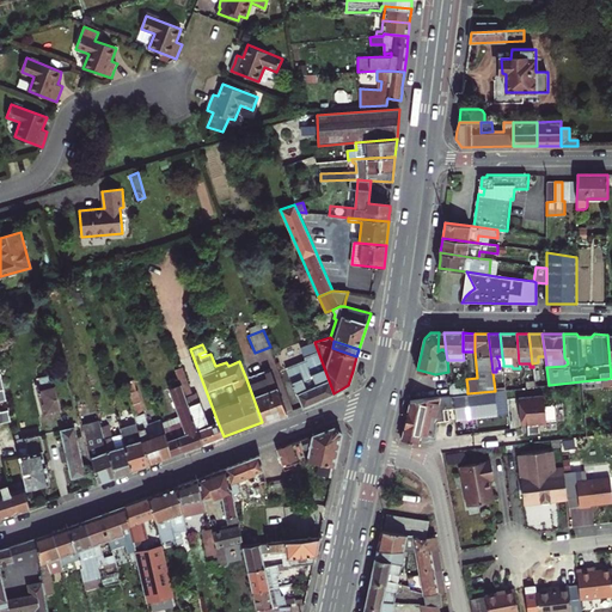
[(286,368),(303,407),(311,403),(323,398),(334,393),(318,352),(304,357),(305,360),(286,368)]
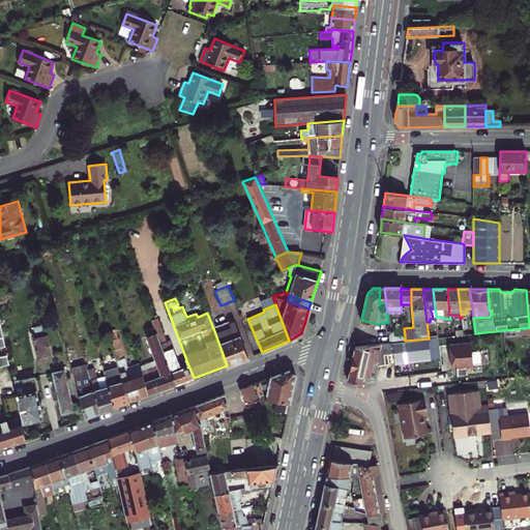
[(157,318),(153,320),(157,332),(177,384),(185,381),(194,378),(188,365),(180,369),(170,340),(167,341),(157,318)]
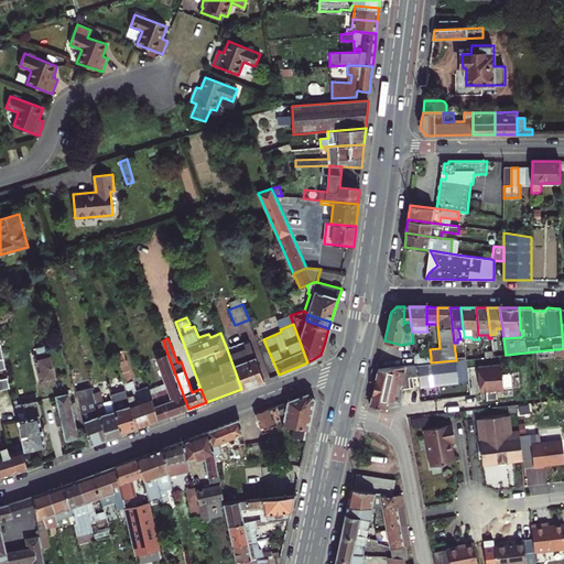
[(249,340),(227,349),(241,389),(252,384),(263,381),(249,340)]
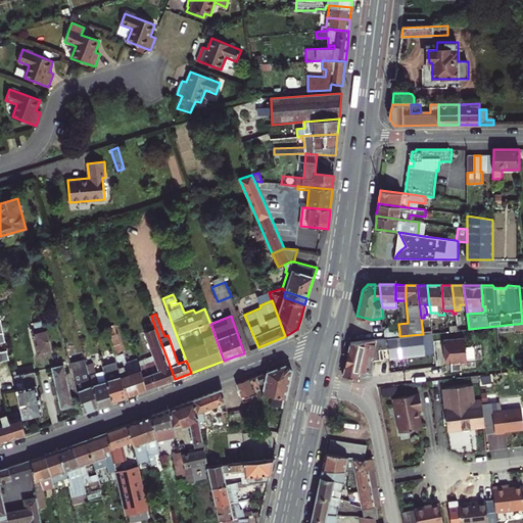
[(0,362),(10,360),(0,319),(0,318),(0,362)]
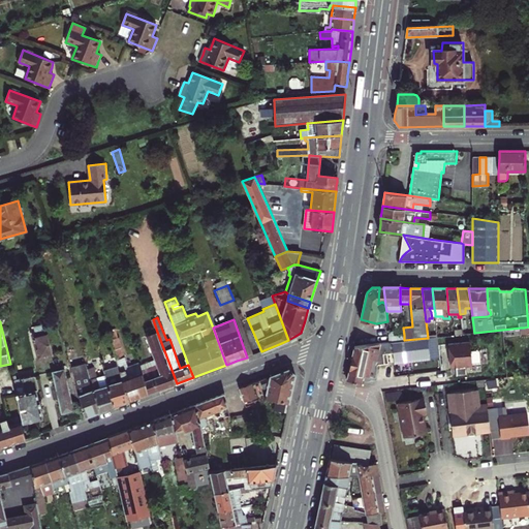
[(53,354),(45,324),(34,327),(36,335),(33,335),(38,358),(45,356),(53,354)]
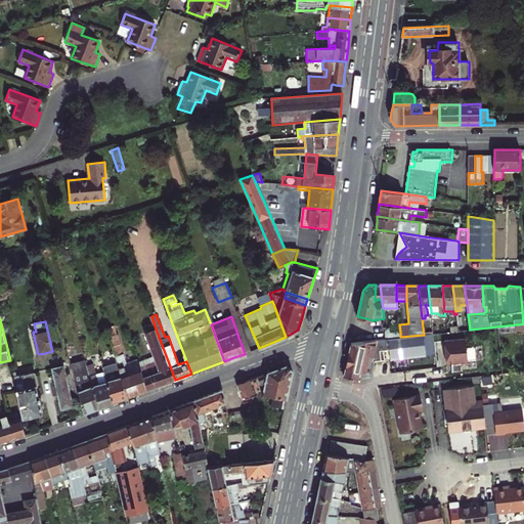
[(147,390),(138,361),(137,359),(127,362),(121,343),(121,344),(115,326),(107,329),(118,363),(128,397),(137,394),(147,390)]
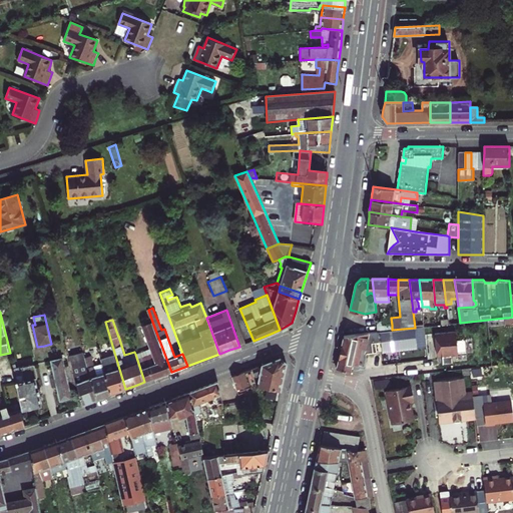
[(171,372),(152,322),(141,326),(149,349),(135,354),(144,382),(157,377),(171,372)]
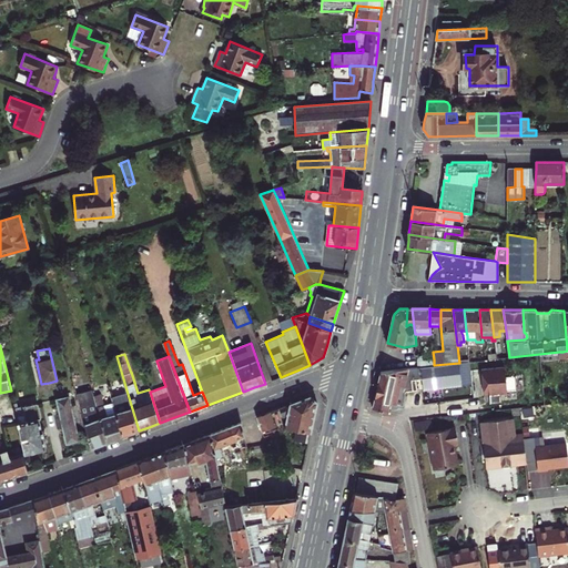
[(432,366),(434,365),(434,359),(423,361),(423,356),(417,356),(418,367),(432,366)]
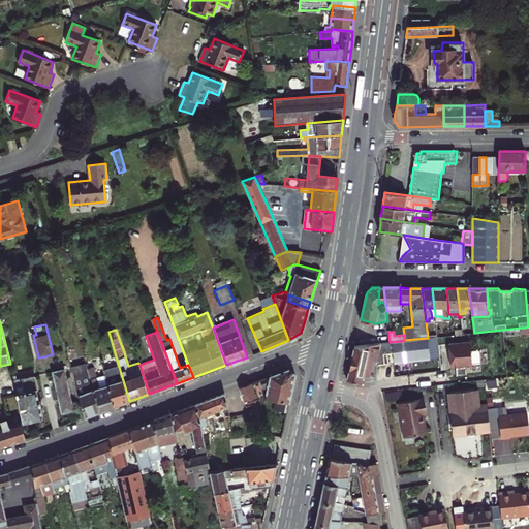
[(404,340),(402,341),(402,346),(397,349),(391,349),(391,351),(394,364),(416,361),(439,358),(438,341),(437,337),(428,338),(404,340)]
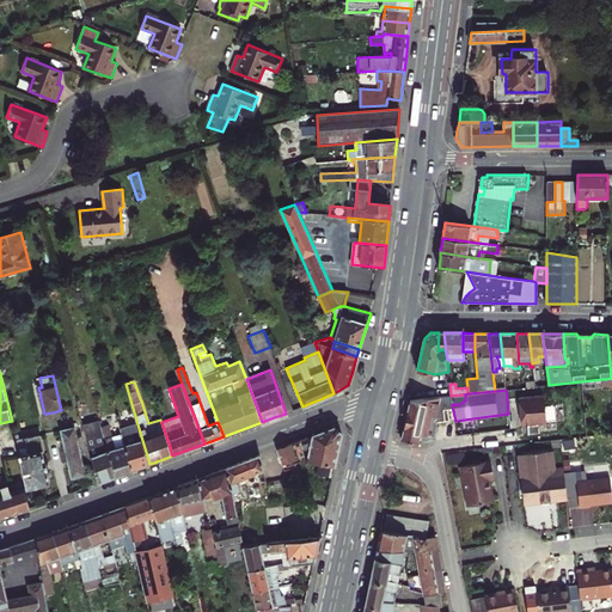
[(465,395),(451,396),(452,404),(459,404),(465,401),(465,395)]
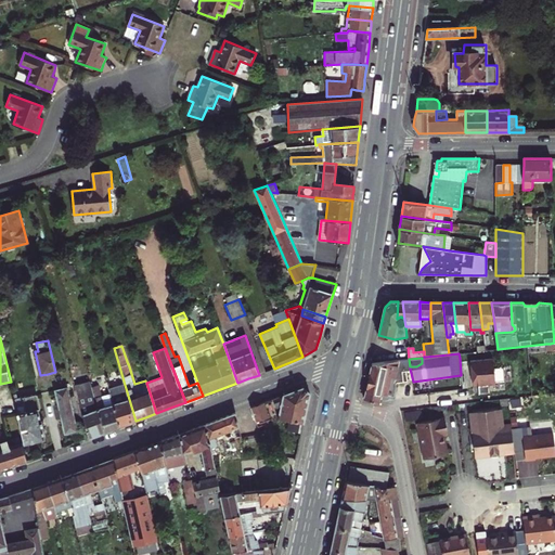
[(493,358),(469,361),(470,381),(474,381),(476,381),(477,392),(488,391),(488,383),(504,382),(502,365),(494,366),(493,358)]
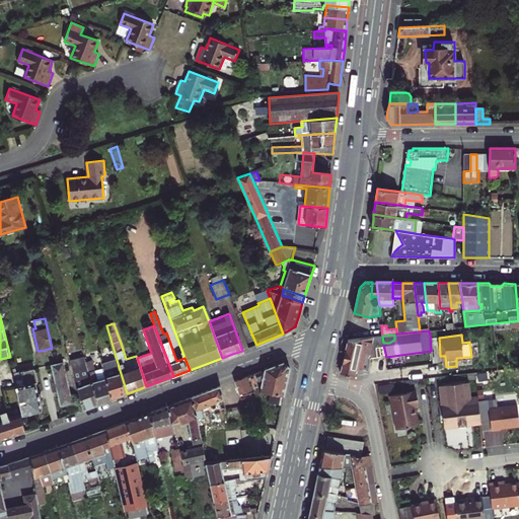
[(341,372),(355,375),(366,374),(366,372),(368,372),(370,364),(370,362),(369,358),(367,358),(367,347),(383,345),(383,343),(382,336),(349,339),(341,372)]
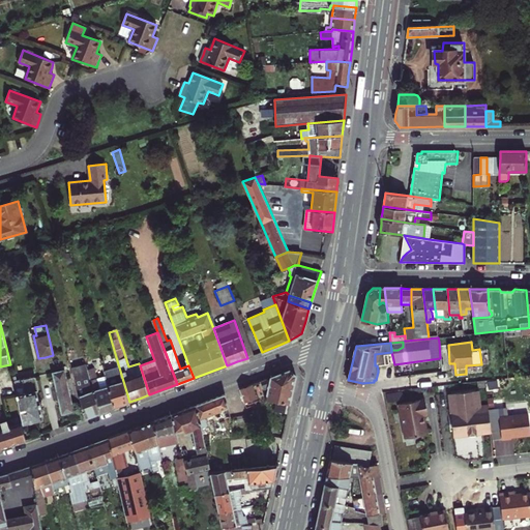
[(375,365),(377,365),(394,364),(391,352),(375,354),(375,365)]
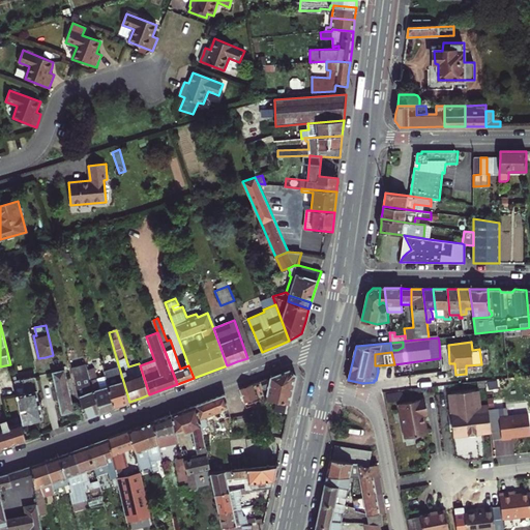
[(86,362),(71,366),(85,418),(92,415),(99,413),(90,379),(88,370),(86,362)]
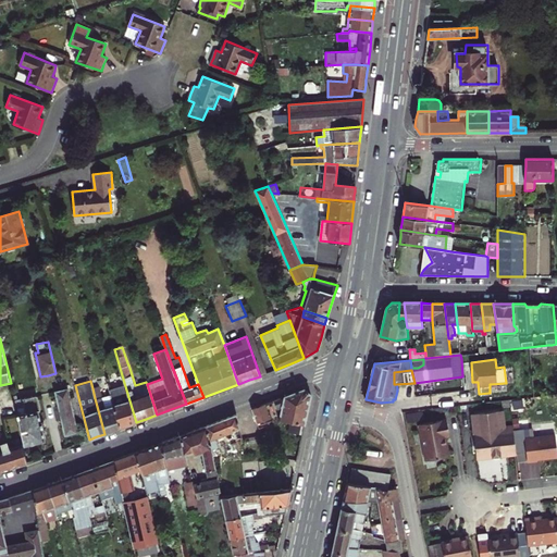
[(99,386),(93,388),(95,398),(104,434),(113,431),(121,429),(111,395),(102,397),(99,386)]
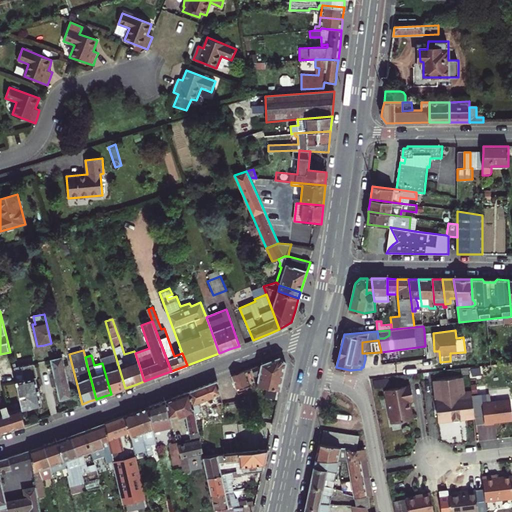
[(101,359),(102,363),(111,394),(118,391),(125,388),(115,355),(101,359)]
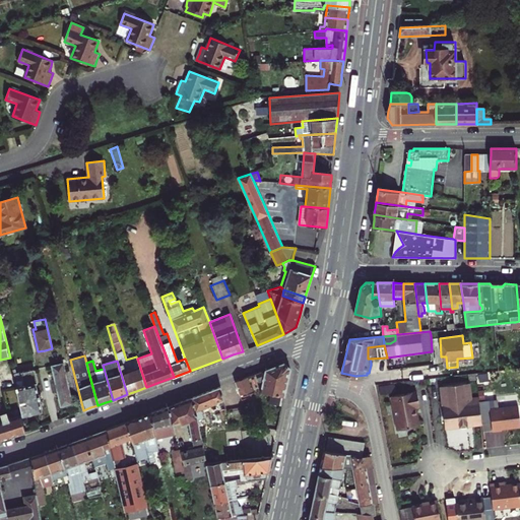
[(260,391),(284,396),(290,368),(284,363),(235,382),(238,389),(241,396),(258,390),(260,391)]
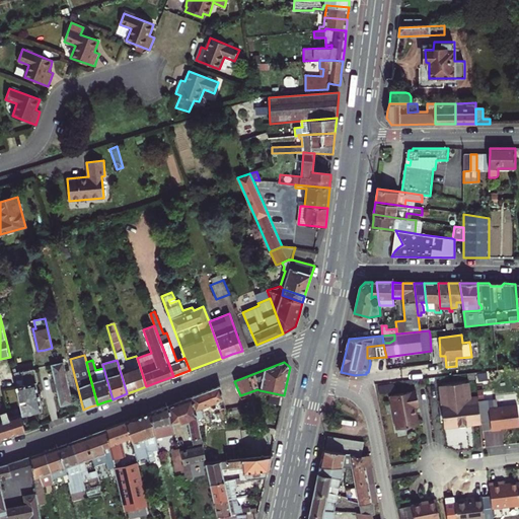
[(72,403),(68,386),(72,385),(69,371),(65,372),(63,363),(52,365),(61,406),(72,403)]
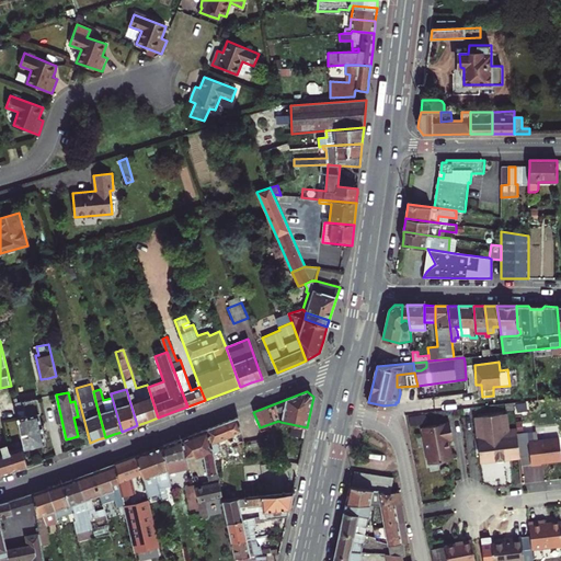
[(45,444),(42,432),(43,432),(42,425),(41,425),(38,415),(41,414),(37,400),(35,399),(19,402),(18,399),(13,400),(15,407),(24,448),(45,444)]
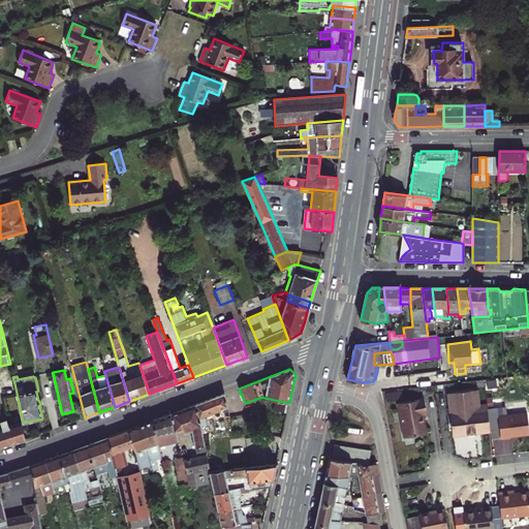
[(477,390),(447,394),(453,432),(467,430),(467,433),(469,435),(473,435),(475,432),(475,429),(490,428),(487,404),(479,405),(477,390)]
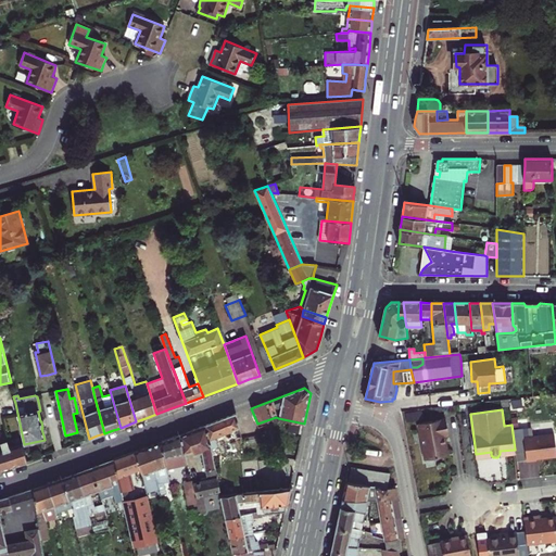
[(206,425),(212,450),(223,445),(226,454),(242,449),(242,438),(237,414),(222,419),(206,425)]
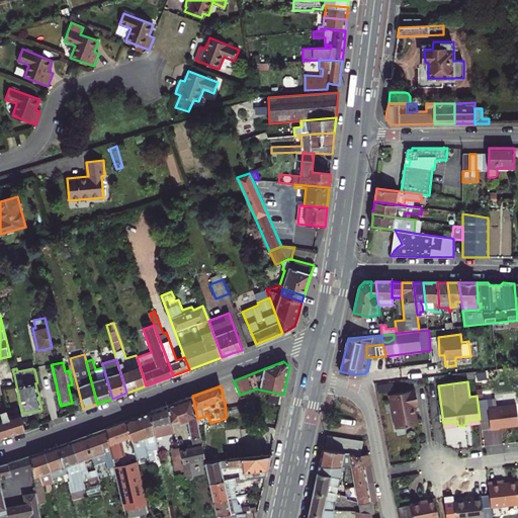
[(390,395),(396,428),(418,424),(414,407),(418,406),(416,390),(390,395)]
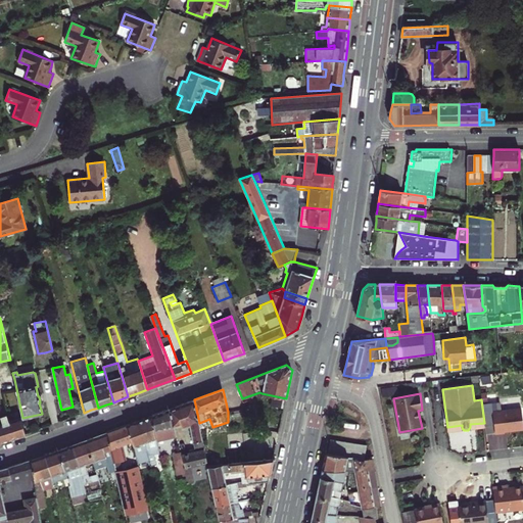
[(170,409),(173,427),(181,424),(182,428),(190,425),(193,442),(202,440),(199,423),(194,399),(186,402),(178,406),(170,409)]
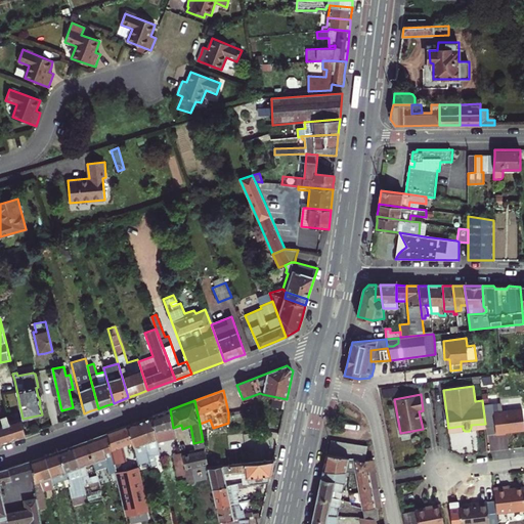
[(493,412),(496,434),(506,433),(506,432),(523,429),(523,424),(522,408),(493,412)]
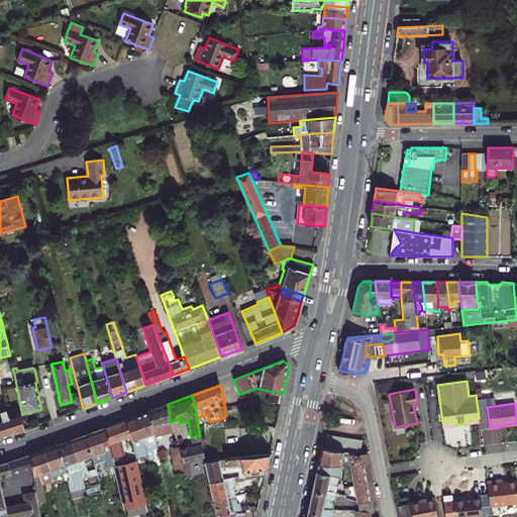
[(160,407),(150,410),(156,436),(161,435),(174,431),(171,422),(168,404),(160,407)]
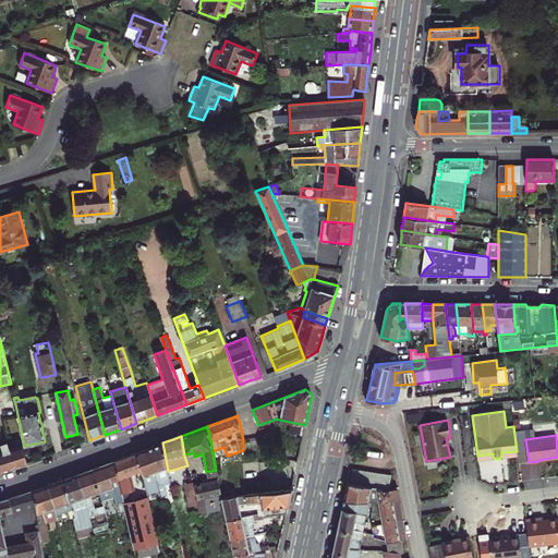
[(168,471),(162,443),(156,446),(149,448),(159,490),(160,497),(167,496),(165,485),(170,484),(169,476),(168,471)]
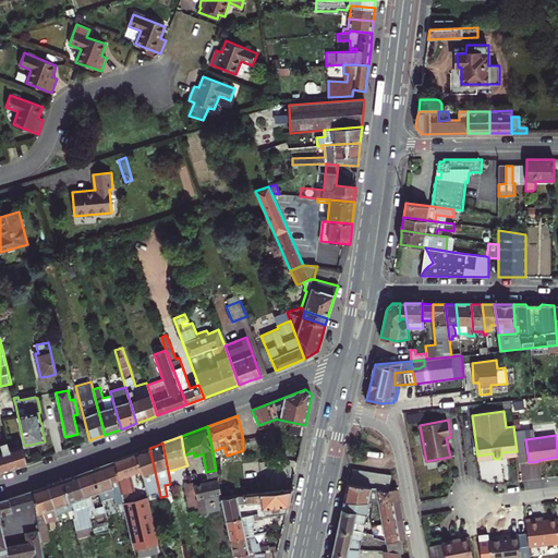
[(27,464),(22,446),(16,447),(10,449),(16,468),(21,466),(24,465),(27,464)]
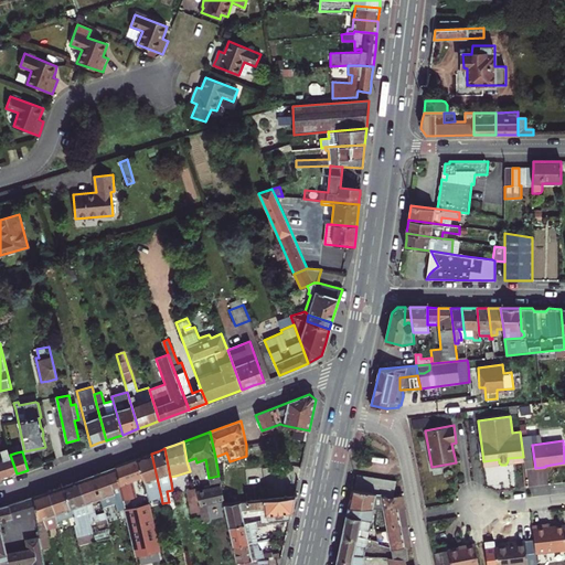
[(144,456),(137,459),(142,476),(148,496),(148,497),(149,500),(161,497),(151,454),(144,456)]
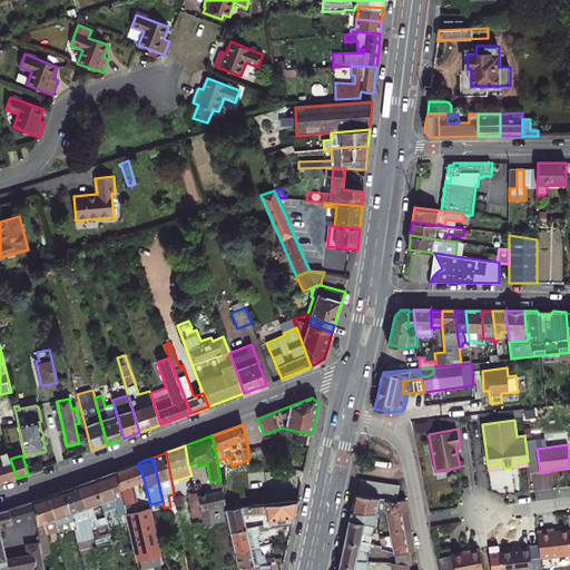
[(10,459),(0,461),(0,468),(5,482),(10,480),(17,478),(10,459)]
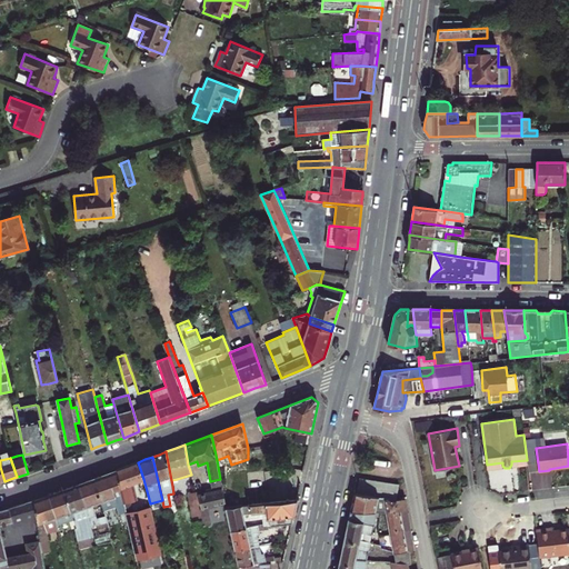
[(127,466),(116,470),(125,508),(127,520),(137,560),(162,553),(151,507),(147,508),(139,510),(133,483),(143,479),(138,462),(127,466)]
